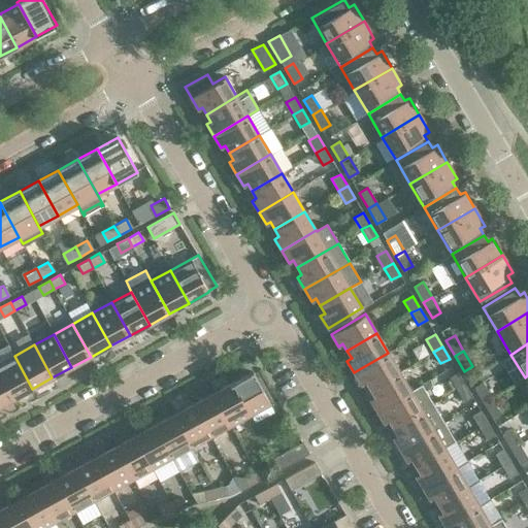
[(399,371),(388,353),(354,372),(361,385),(365,382),(369,389),(399,371)]
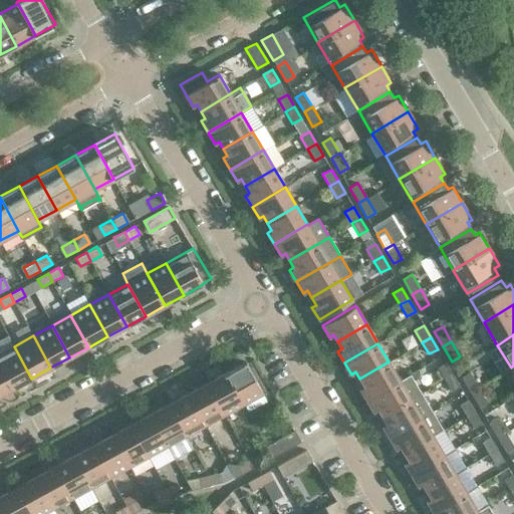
[(31,378),(14,346),(0,353),(0,365),(12,389),(31,378)]
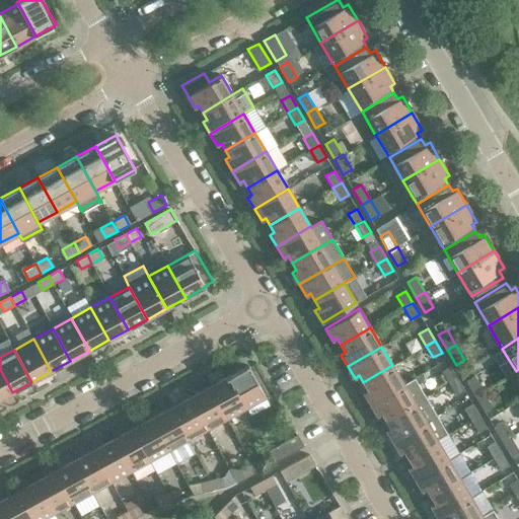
[(248,365),(228,376),(246,409),(269,396),(257,377),(255,378),(248,365)]
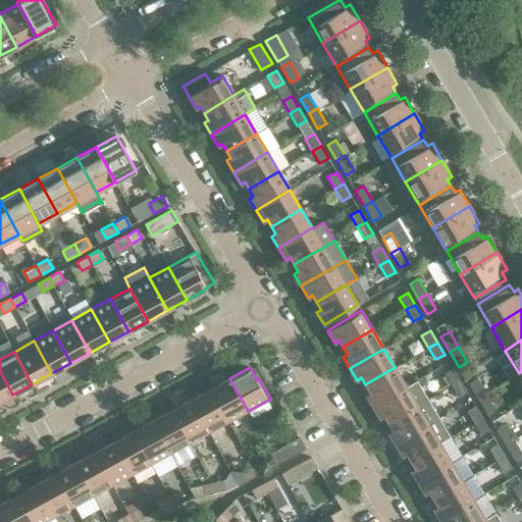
[(406,386),(395,367),(365,384),(370,393),(365,395),(372,406),(406,386)]
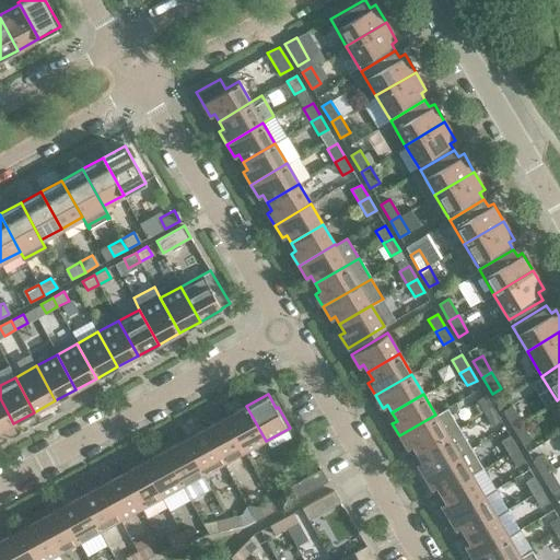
[(476,400),(483,413),(493,408),(486,395),(476,400)]
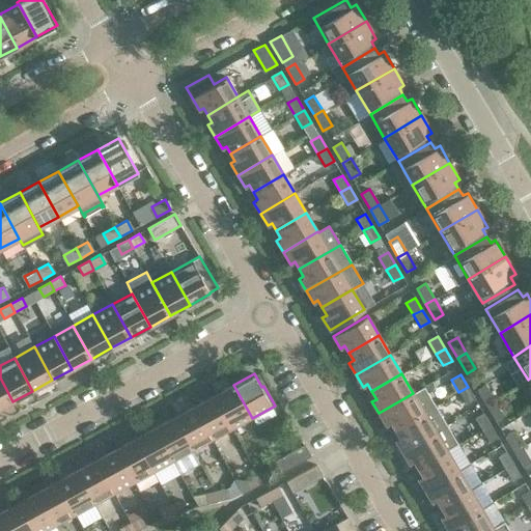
[(0,408),(12,401),(0,378),(0,408)]
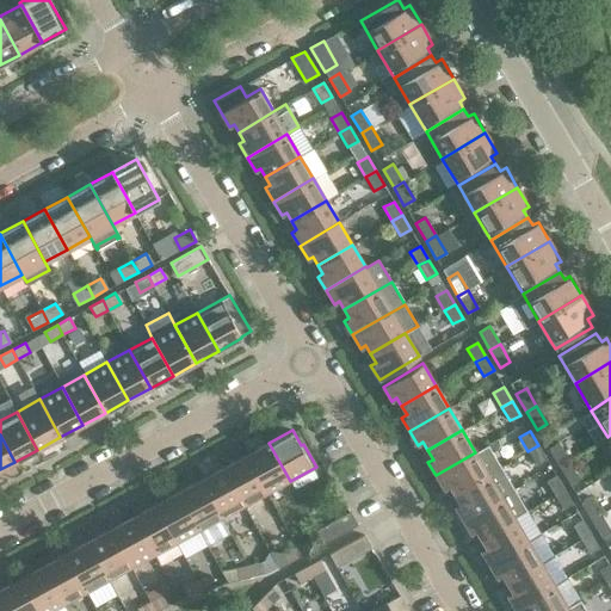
[(290,481),(269,443),(246,456),(267,494),(290,481)]
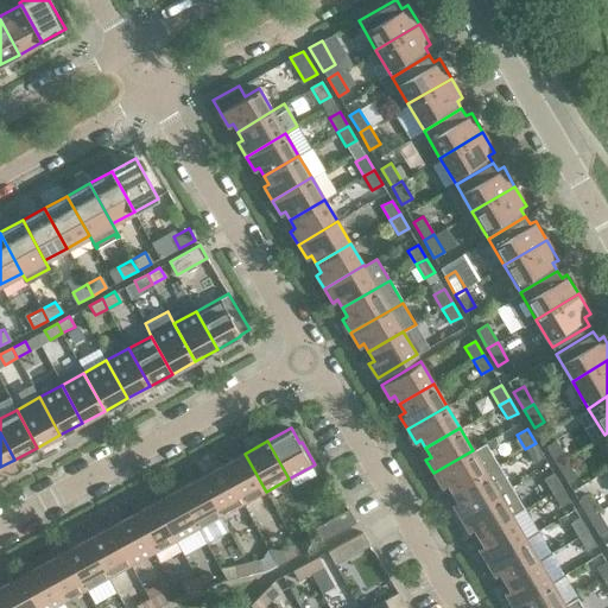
[(556,441),(545,447),(556,464),(565,458),(556,441)]
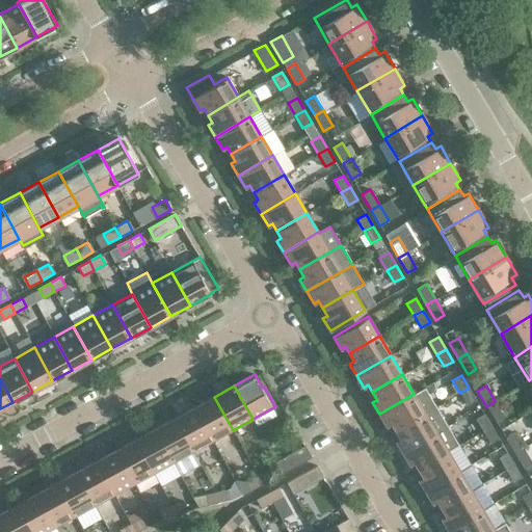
[(425,388),(414,394),(379,414),(387,426),(391,423),(395,431),(436,406),(425,388)]
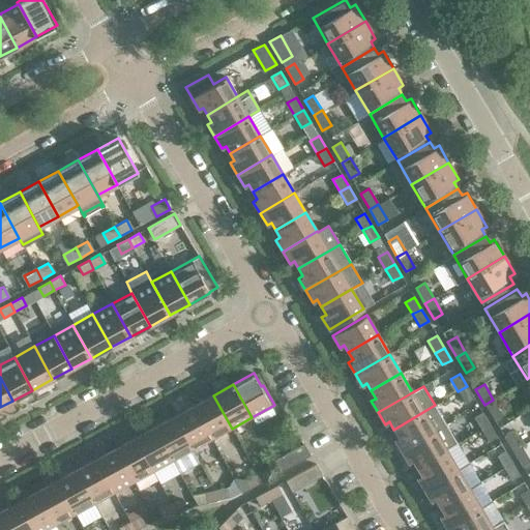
[(474,399),(467,386),(458,391),(466,404),(474,399)]
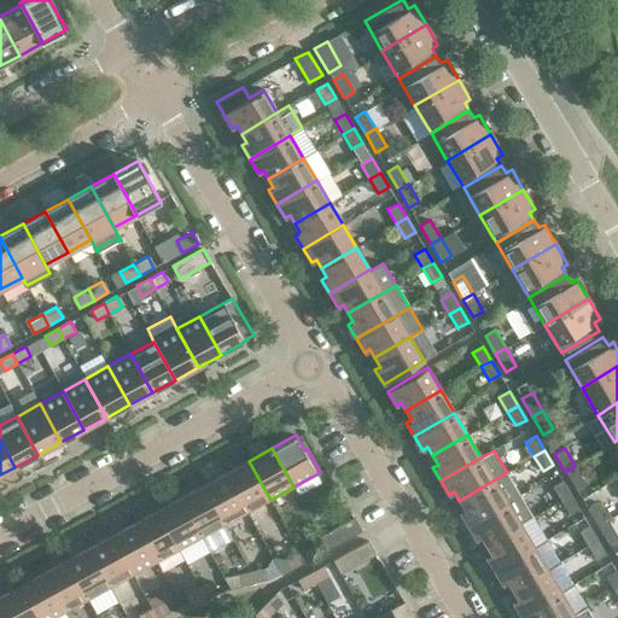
[(270,500),(249,461),(226,473),(248,512),(270,500)]
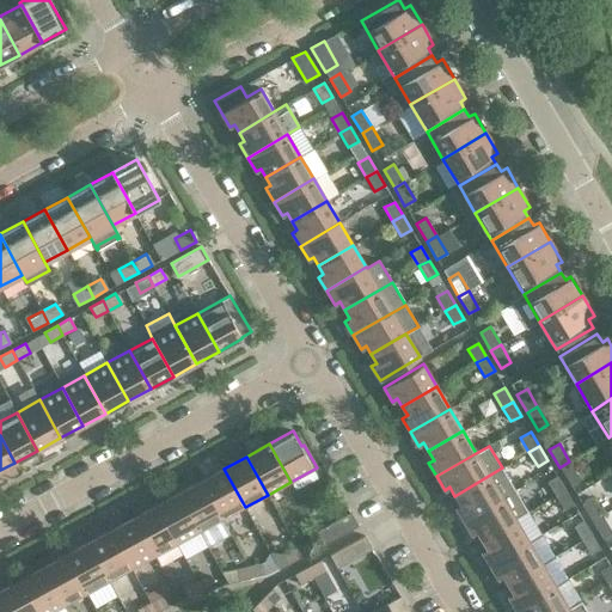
[(580,478),(569,461),(560,467),(570,484),(580,478)]
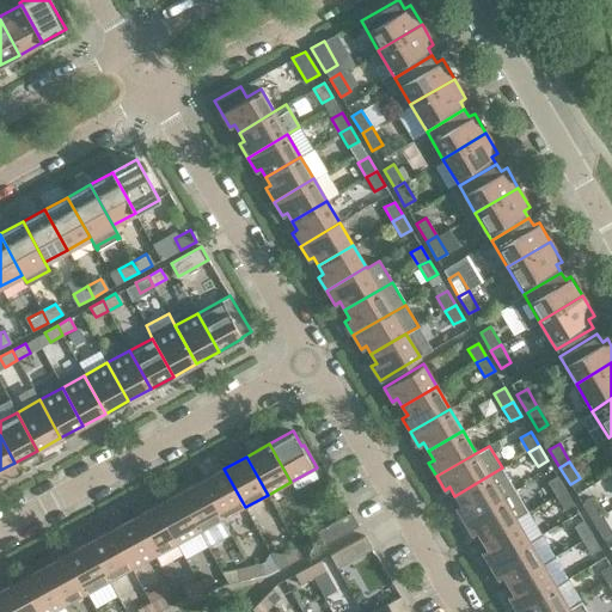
[(515,490),(502,467),(454,496),(460,505),(454,507),(463,521),(515,490)]
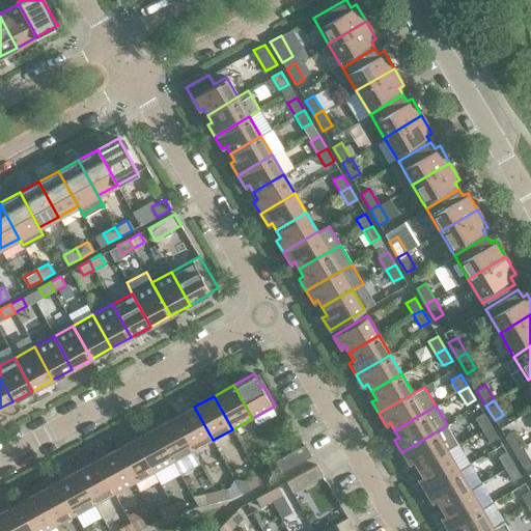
[(213,440),(194,407),(174,417),(193,450),(213,440)]
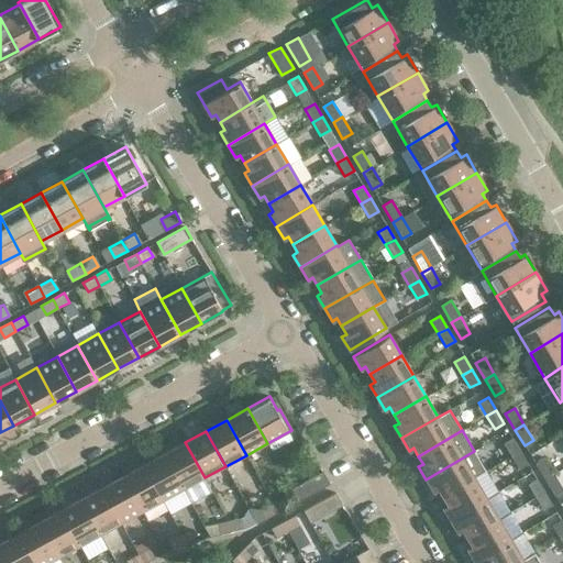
[(503,443),(510,456),(520,451),(512,438),(503,443)]
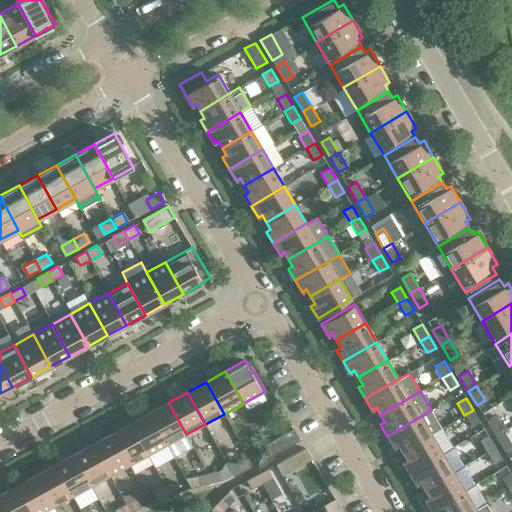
[(186,434),(168,402),(149,413),(167,445),(186,434)]
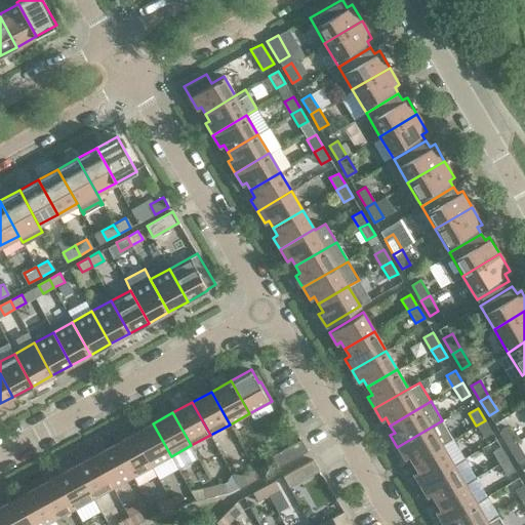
[(453,439),(442,420),(397,447),(404,458),(408,456),(412,463),(442,446),(453,439)]
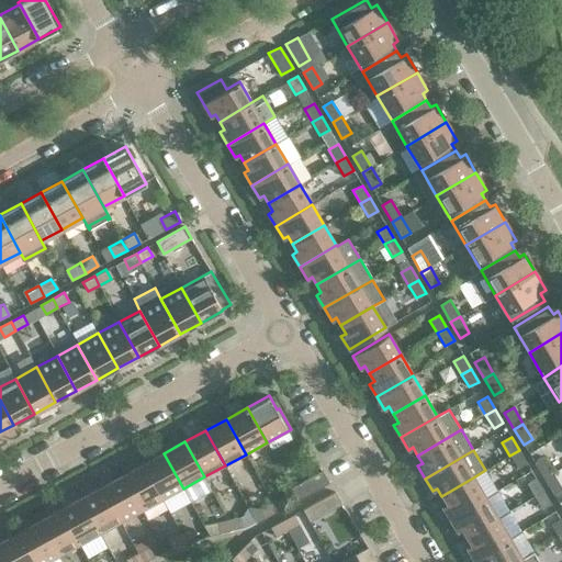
[(527,463),(519,450),(509,456),(518,469),(527,463)]
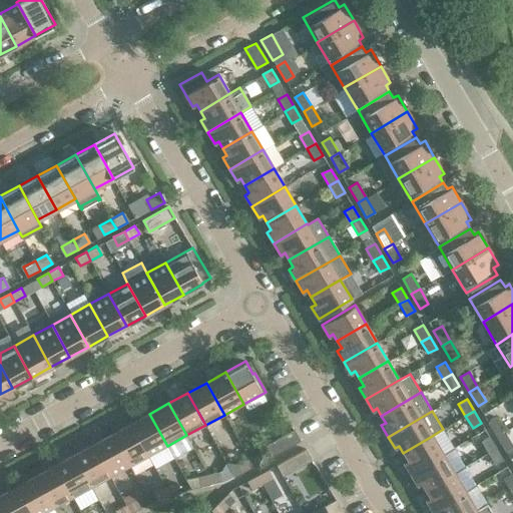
[(167,446),(149,414),(130,424),(148,456),(167,446)]
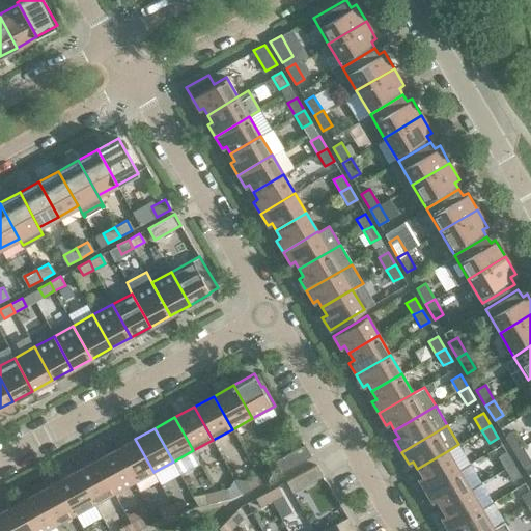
[(513,431),(504,437),(513,452),(522,447),(513,431)]
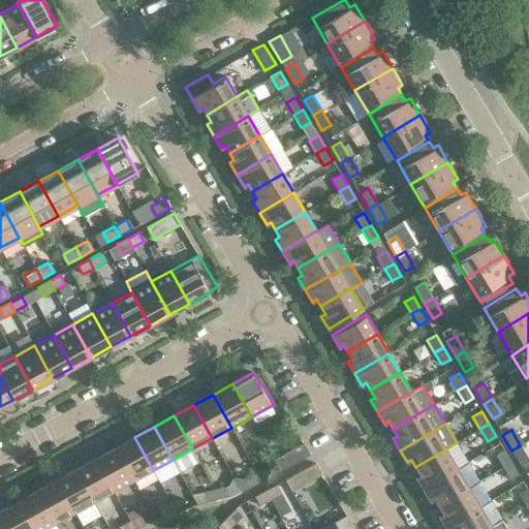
[(153,470),(134,437),(115,447),(133,480),(153,470)]
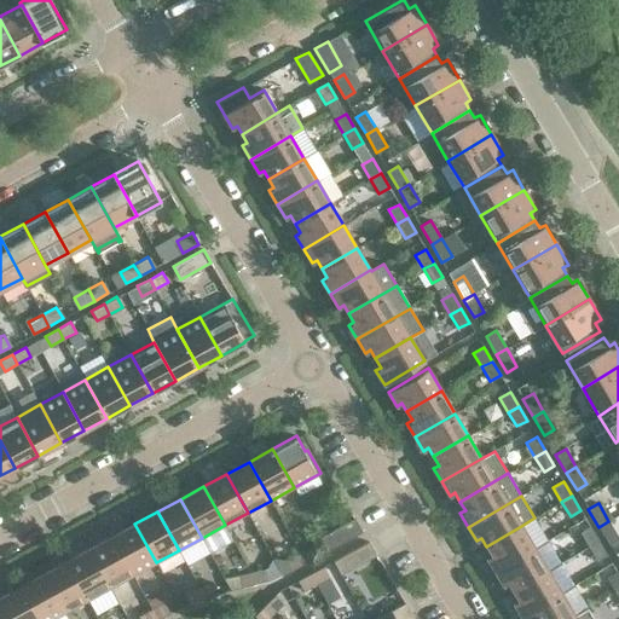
[(363,532),(356,519),(347,522),(320,537),(328,550),(354,536),(363,532)]
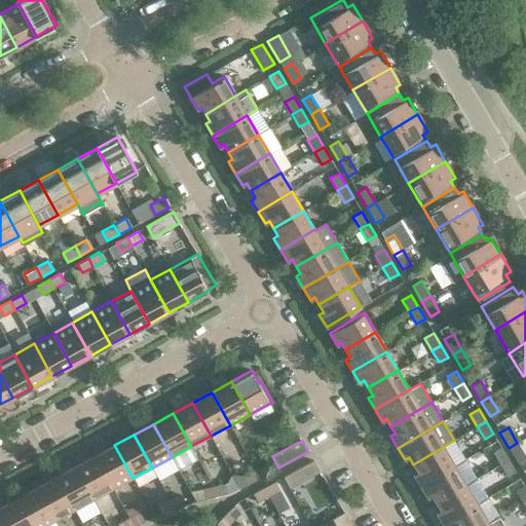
[(525,457),(517,443),(509,448),(518,463),(525,457)]
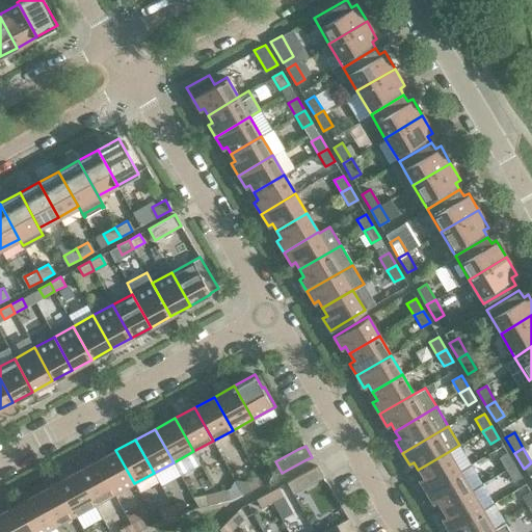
[(134,483),(115,450),(96,461),(114,495),(134,483)]
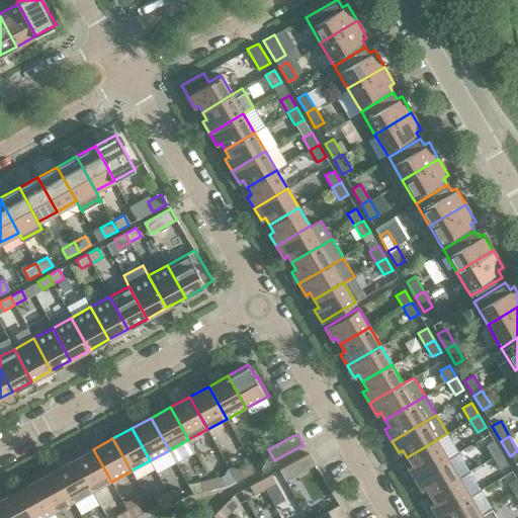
[(447,458),(436,440),(407,457),(412,464),(407,466),(414,479),(447,458)]
